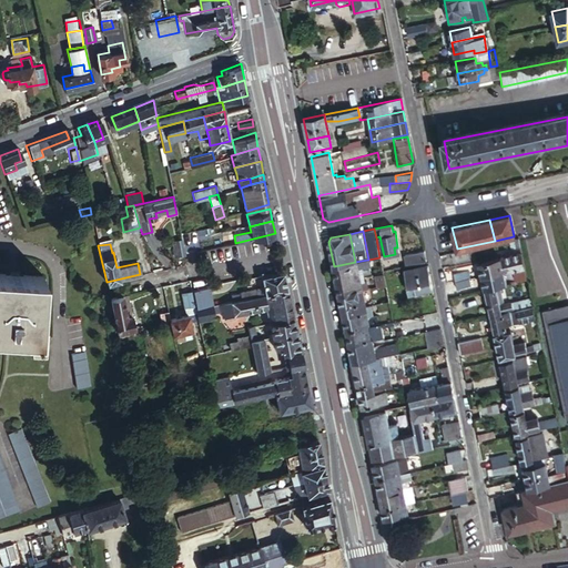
[(470,247),(450,252),(453,261),(472,256),(470,247)]
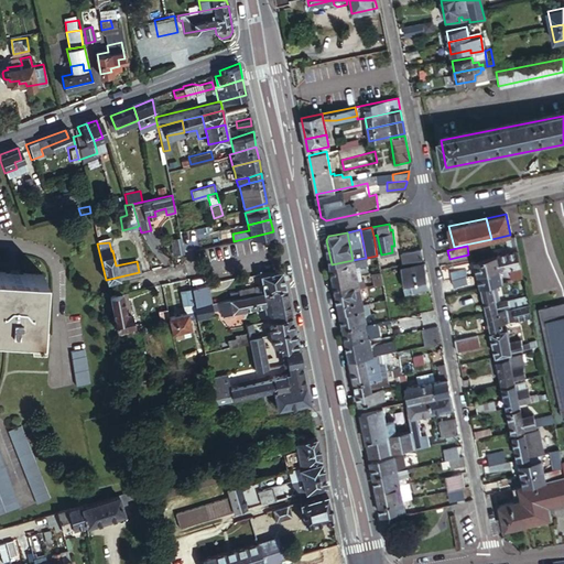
[(404,264),(424,260),(422,248),(401,251),(404,264)]
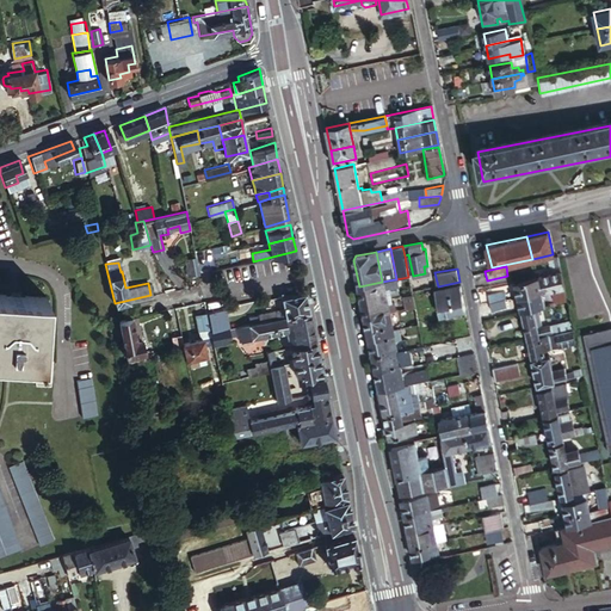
[(555,289),(563,288),(560,271),(538,276),(542,290),(542,291),(555,289)]
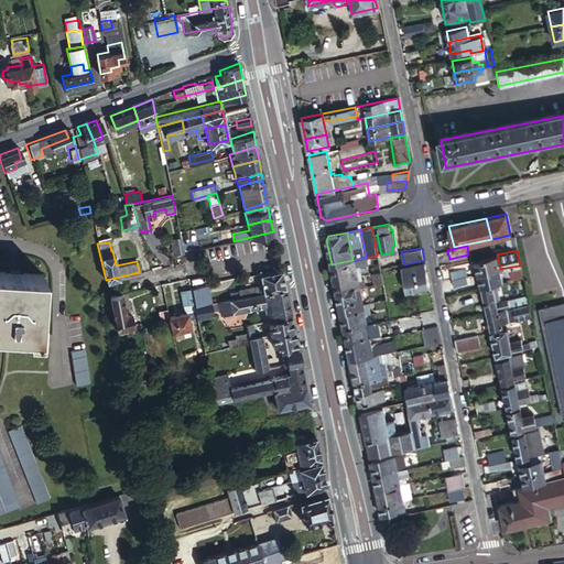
[(474,260),(477,272),(500,268),(497,255),(474,260)]
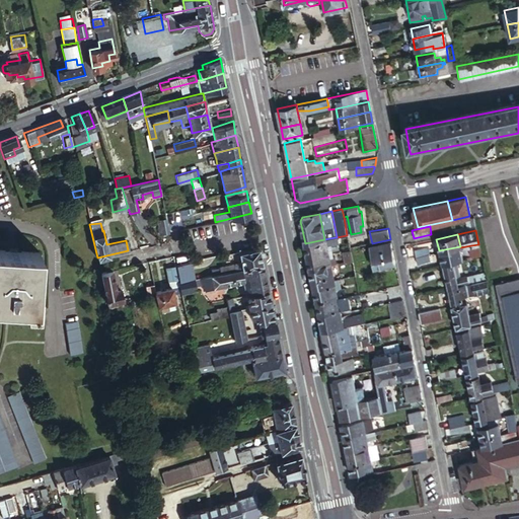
[(307,257),(327,253),(326,246),(338,244),(336,237),(324,239),(305,243),(307,257)]
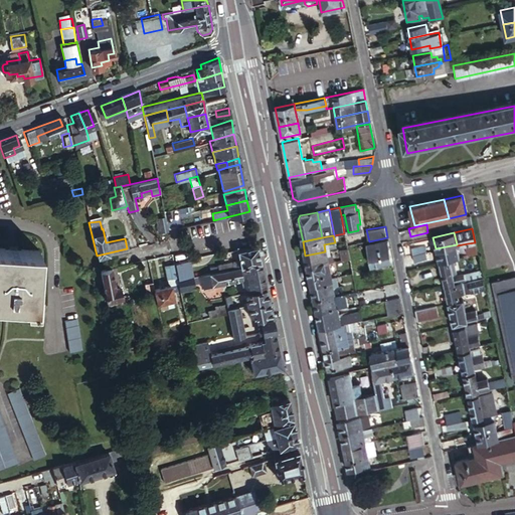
[(366,265),(391,260),(387,239),(362,244),(366,265)]
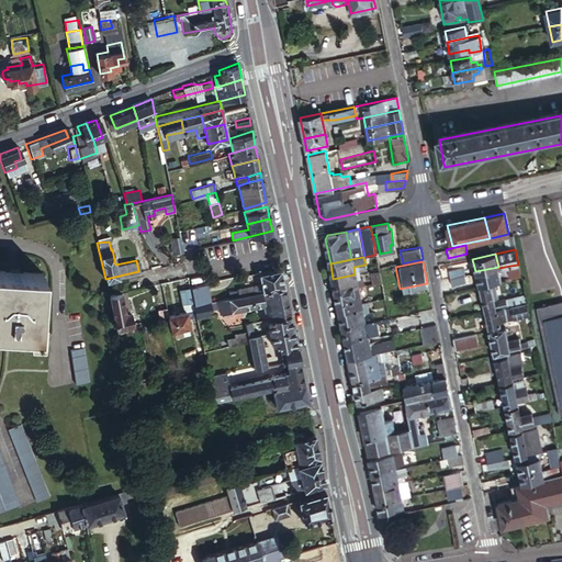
[(259,289),(282,284),(279,265),(258,269),(260,281),(238,285),(238,287),(240,293),(259,289)]
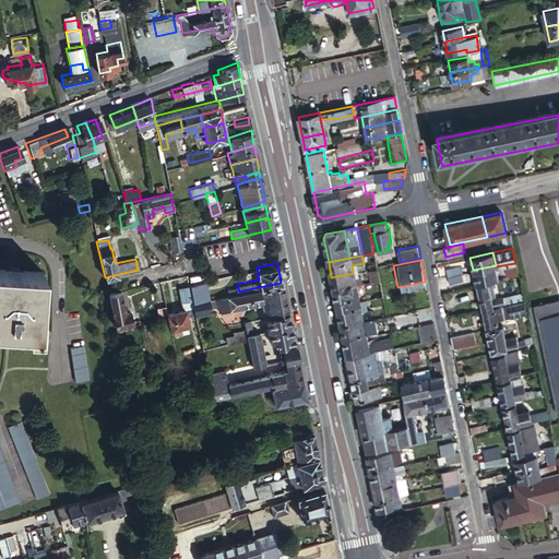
[(518,273),(515,263),(508,264),(510,275),(518,273)]
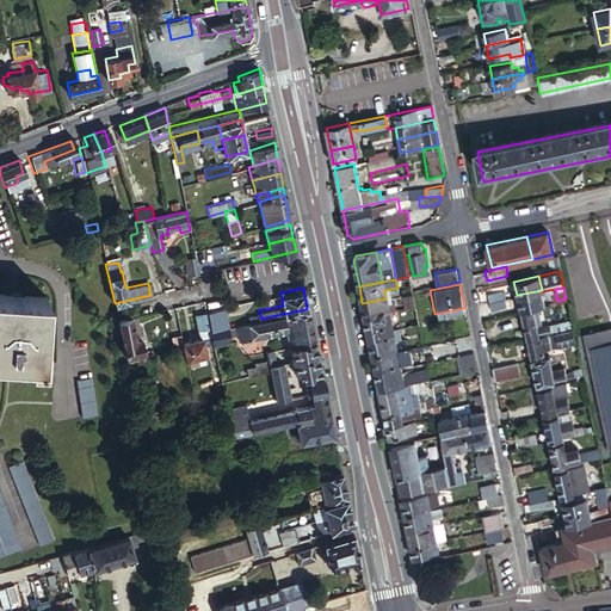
[(517,295),(520,308),(531,306),(544,303),(542,291),(542,290),(517,295)]
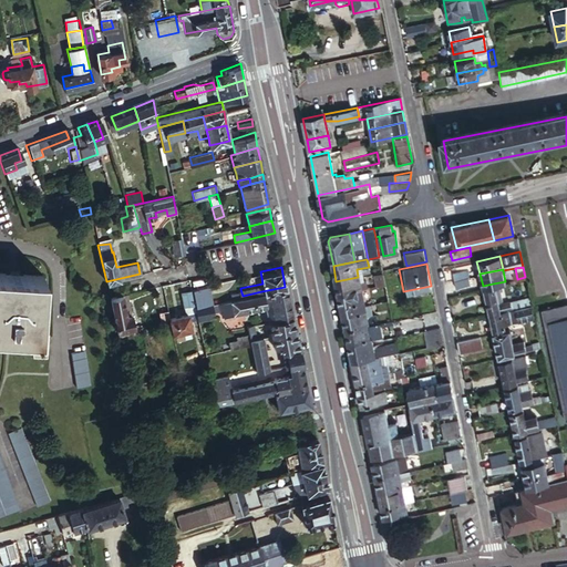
[(0,332),(31,334),(32,334),(31,346),(48,347),(49,323),(40,323),(43,274),(0,270),(0,332)]
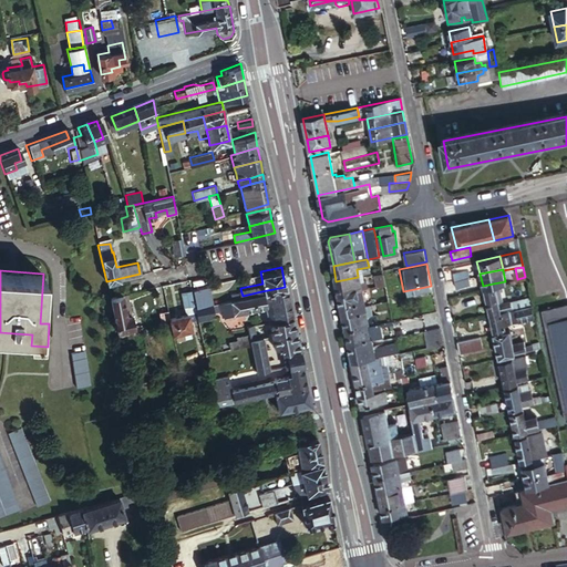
[(446,281),(461,278),(459,270),(445,274),(446,281)]
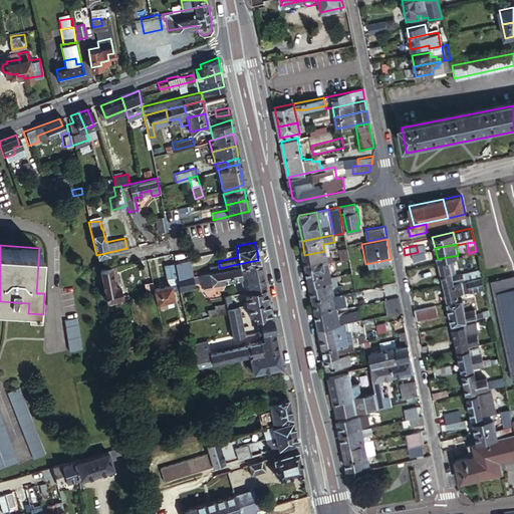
[(307,267),(326,262),(324,254),(324,251),(304,255),(307,267)]
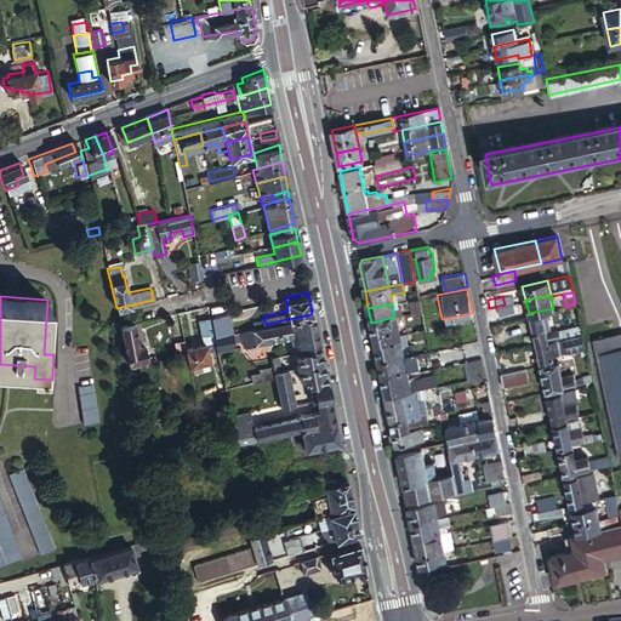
[(506,314),(505,305),(489,308),(491,318),(506,314)]
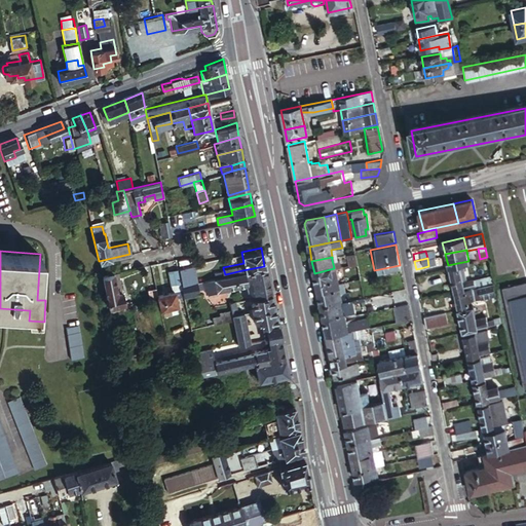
[(194,263),(177,267),(180,282),(181,284),(197,280),(194,263)]
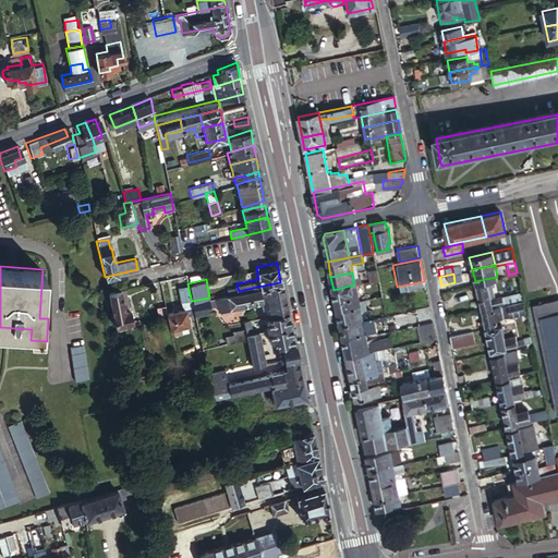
[(481,310),(522,301),(520,292),(489,299),(485,279),(475,281),(481,310)]
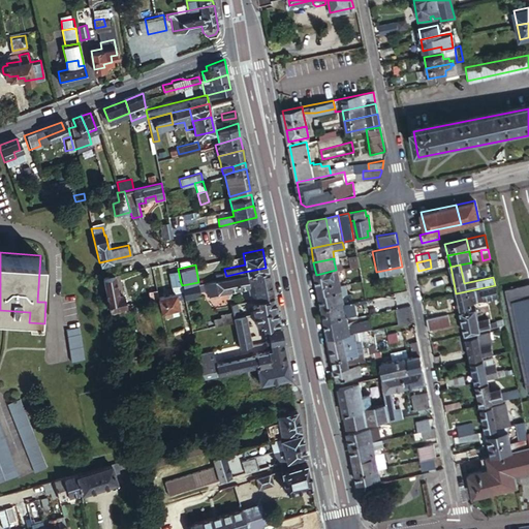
[(354,283),(363,281),(360,266),(350,267),(354,283)]
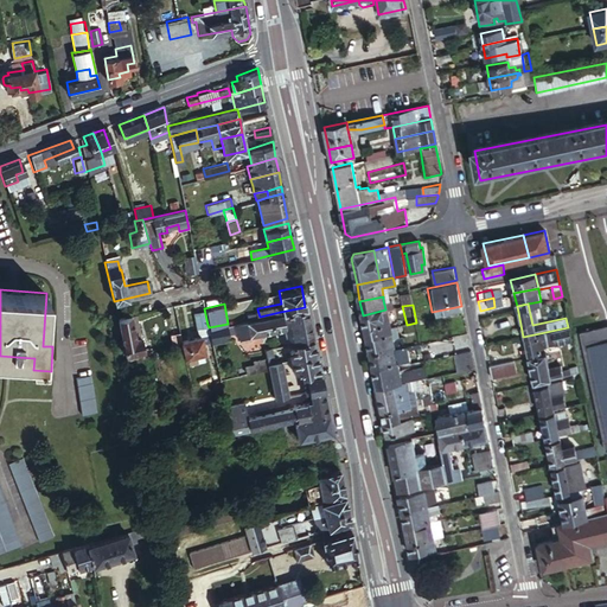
[(288,343),(312,338),(305,307),(280,312),(282,326),(286,343),(288,343)]
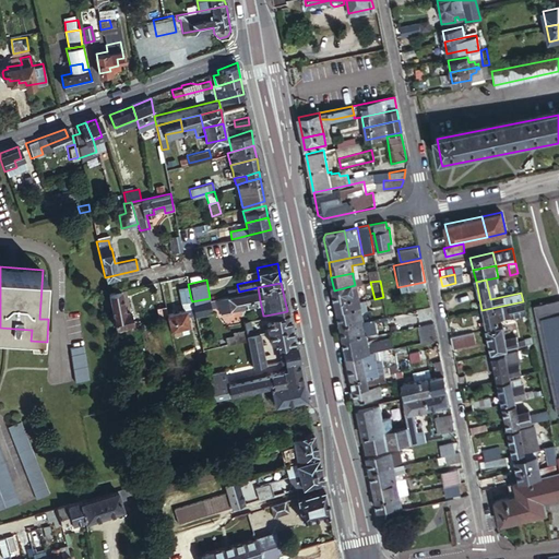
[(337,307),(358,302),(355,285),(334,290),(337,307)]
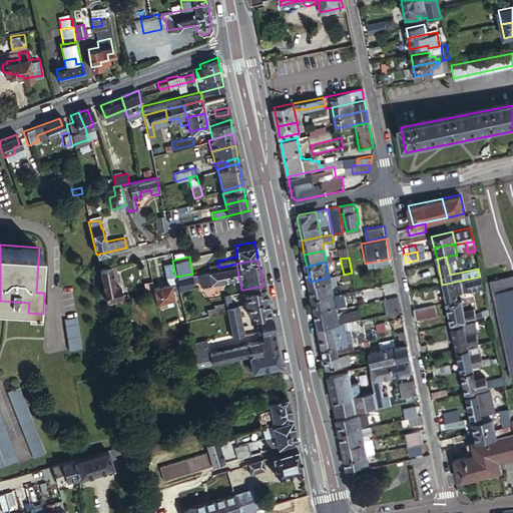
[(238,276),(236,264),(219,268),(210,270),(192,274),(176,277),(176,279),(178,288),(187,286),(186,282),(208,277),(210,282),(238,276)]
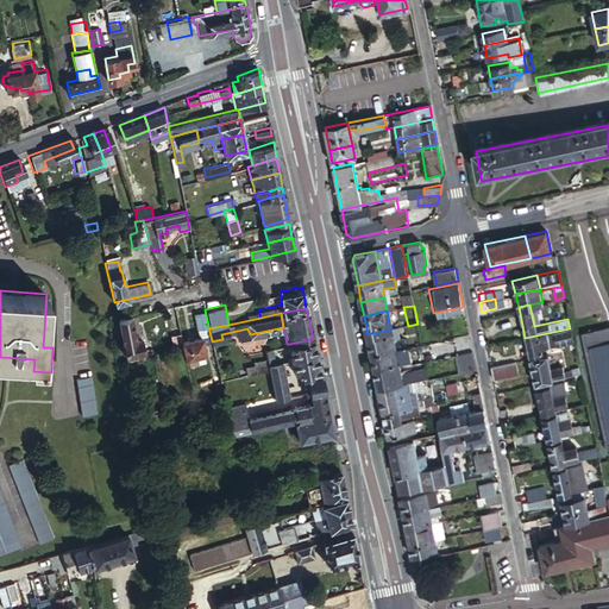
[(136,314),(118,318),(125,355),(143,350),(136,314)]
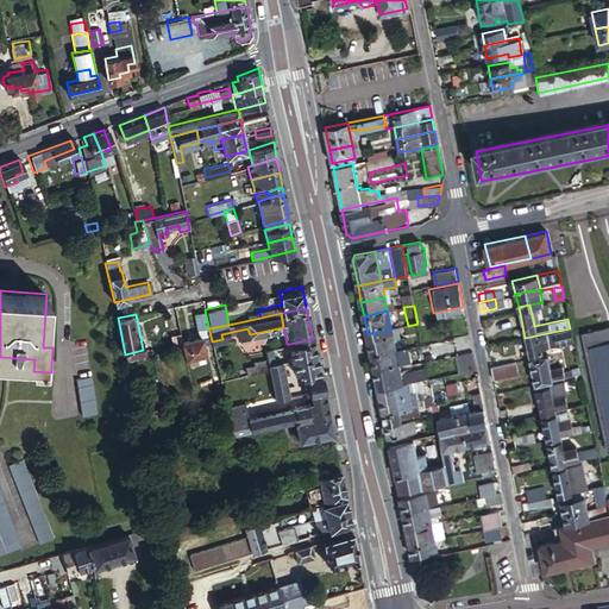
[(573,341),(570,328),(525,338),(529,358),(542,356),(540,349),(573,341)]
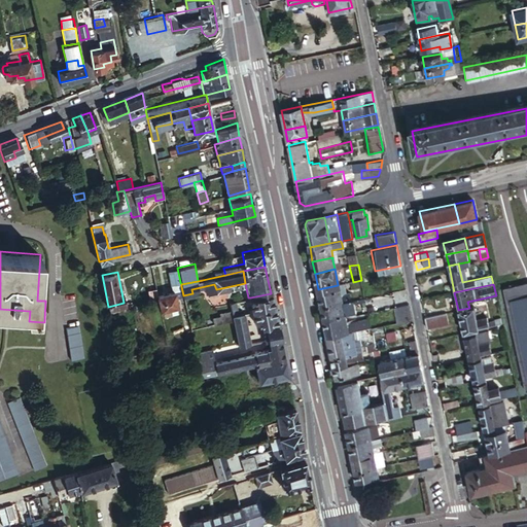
[(318,289),(321,306),(350,300),(349,293),(340,294),(338,285),(318,289)]
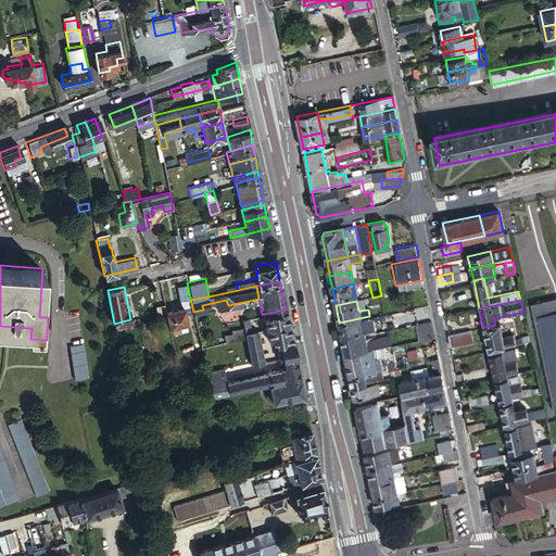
[(166,317),(165,311),(164,304),(154,305),(158,318),(166,317)]
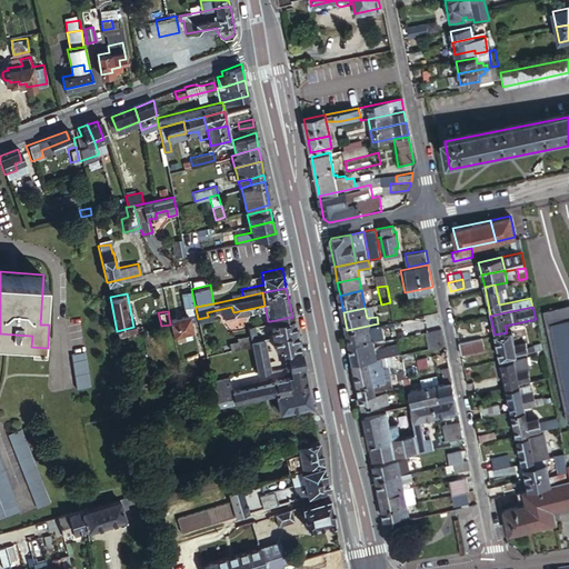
[(170,325),(171,333),(173,332),(175,340),(189,338),(188,330),(190,330),(187,315),(169,318),(170,325)]
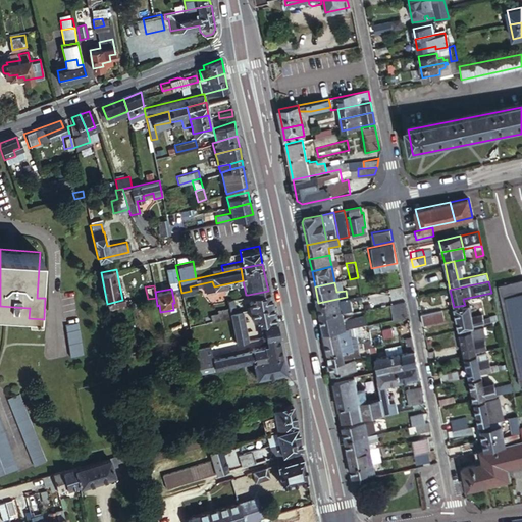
[(265,335),(276,333),(268,291),(248,295),(250,307),(252,318),(261,316),(265,335)]
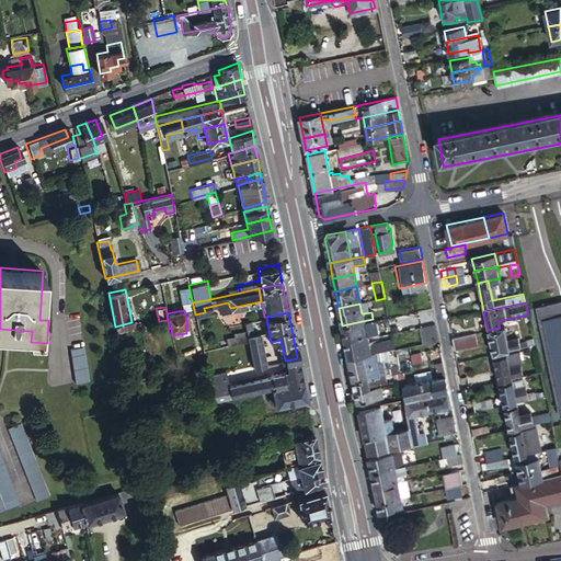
[(547,340),(560,336),(560,315),(542,319),(547,340)]
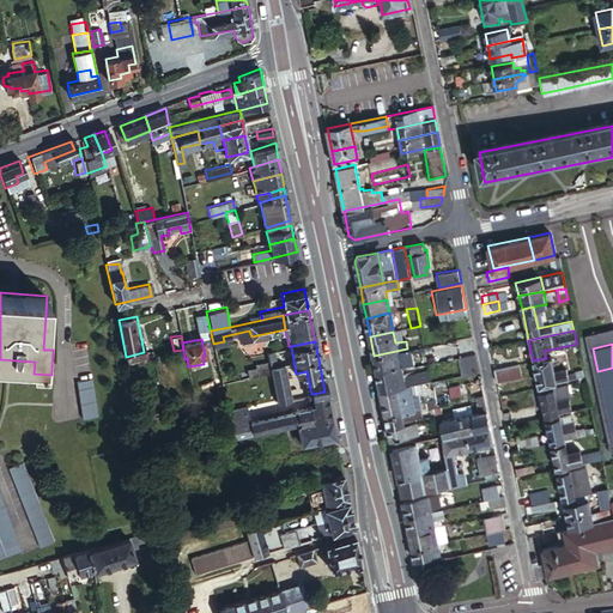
[(377,374),(401,369),(400,365),(413,363),(410,349),(407,349),(374,356),(377,374)]
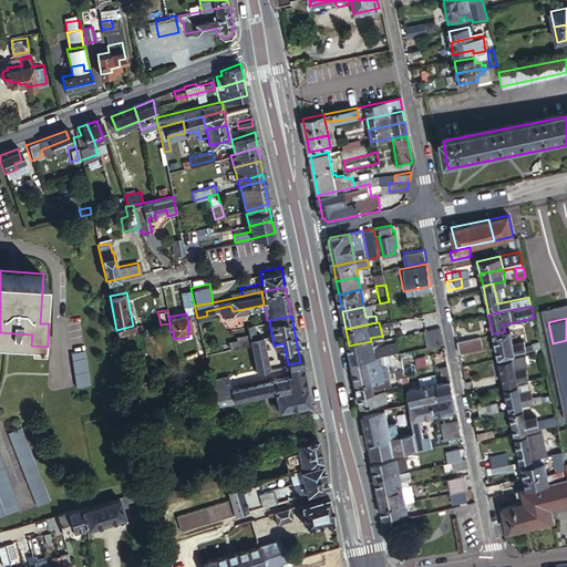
[(256,372),(268,369),(265,350),(261,336),(255,337),(251,323),(246,325),(248,334),(250,343),(256,372)]
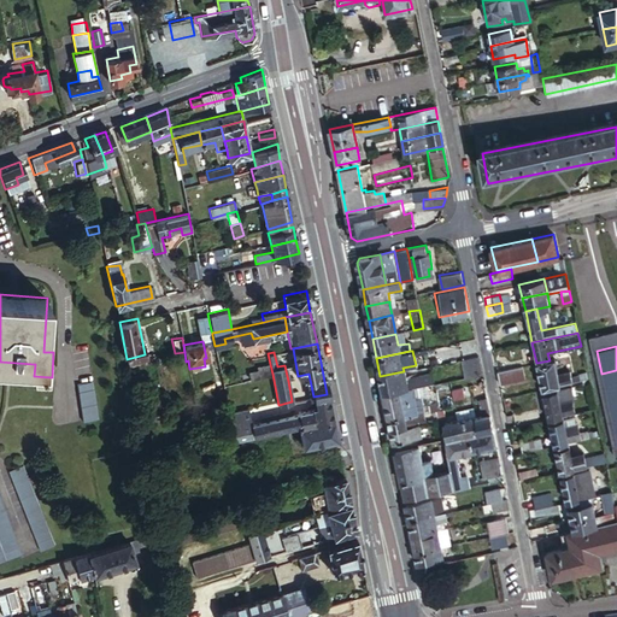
[(465,377),(482,376),(480,357),(463,358),(465,377)]
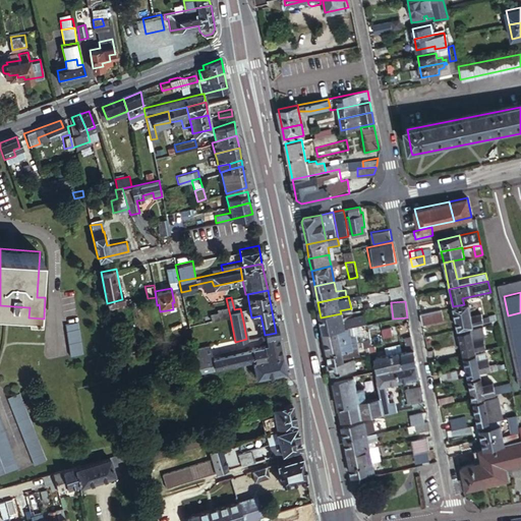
[(458,328),(488,322),(487,317),(482,319),(481,314),(470,316),(467,303),(464,304),(453,306),(458,328)]
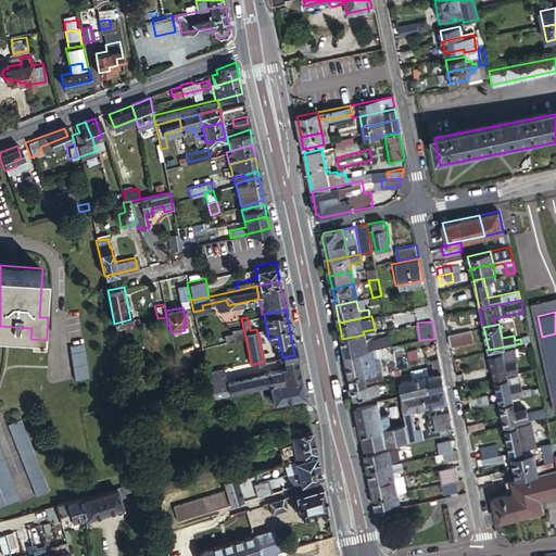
[(269,341),(268,339),(266,327),(256,329),(260,343),(269,341)]
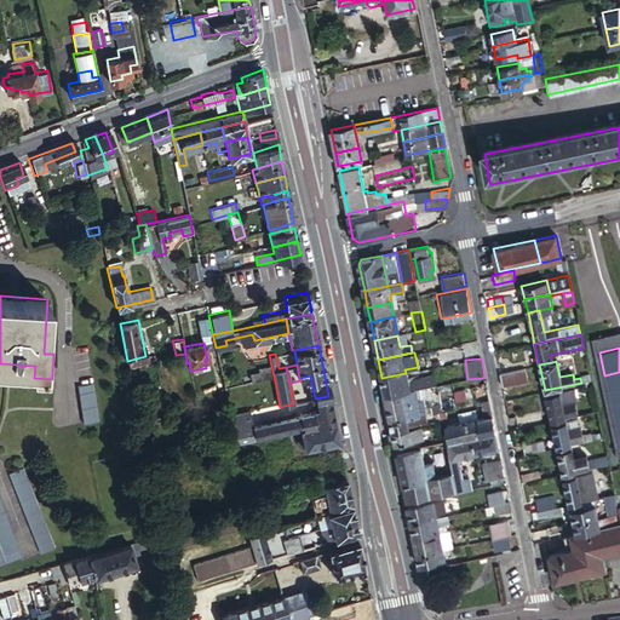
[(251,382),(274,375),(271,366),(259,368),(259,371),(248,373),(251,382)]
